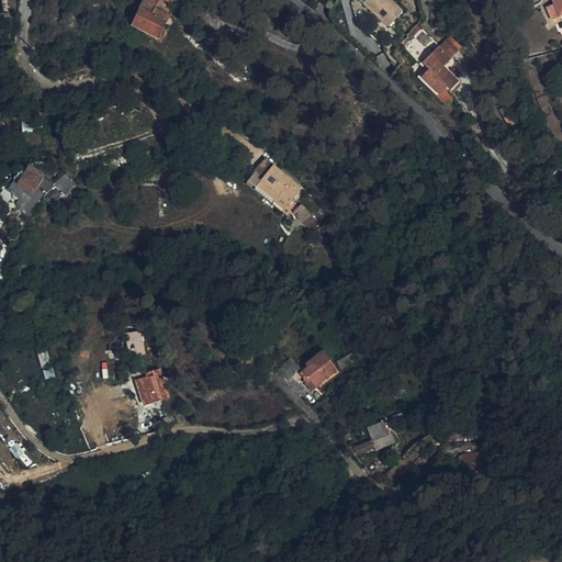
[(171,21),(152,12),(157,0),(165,0),(168,1),(168,0),(143,0),(135,18),(136,19),(131,31),(157,44),(167,25),(169,26),(171,21)]
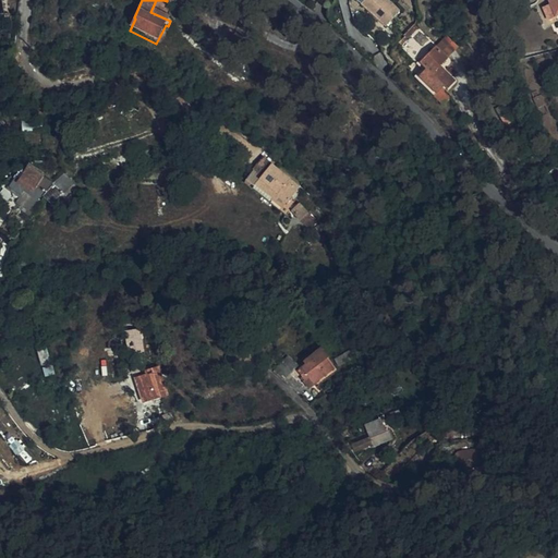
[(399,10),(387,0),(365,0),(361,5),(378,20),(380,17),(387,24),(399,10)]
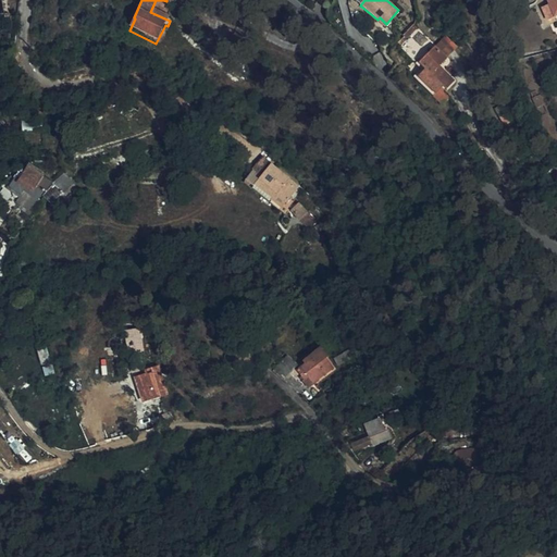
[(556,0),(545,0),(548,4),(541,8),(547,21),(554,17),(554,15),(556,13),(556,0)]
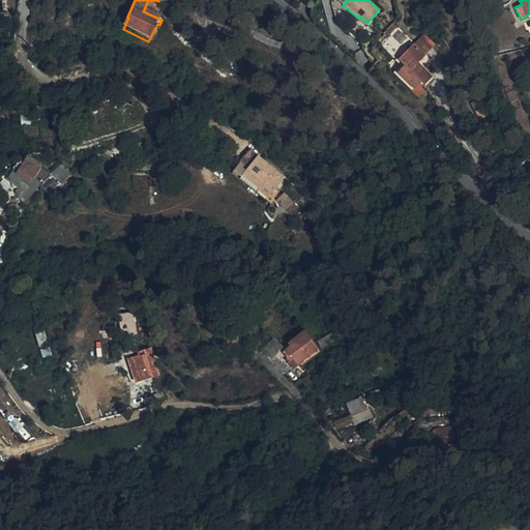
[(431,76),(405,52),(396,61),(402,66),(398,72),(413,88),(418,84),(421,86),(431,76)]
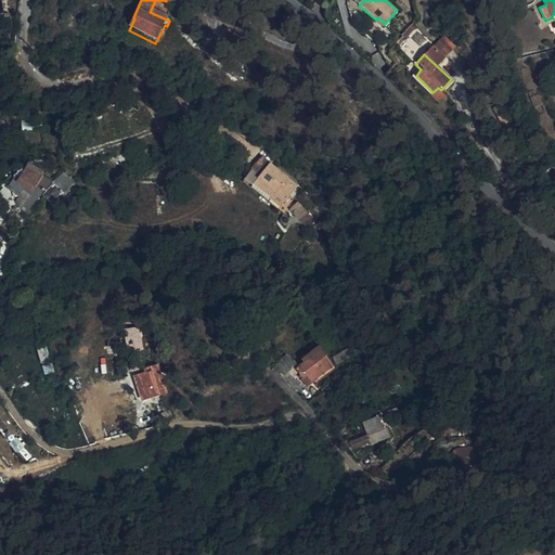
[(537,95),(531,98),(536,107),(543,103),(539,94),(537,95)]
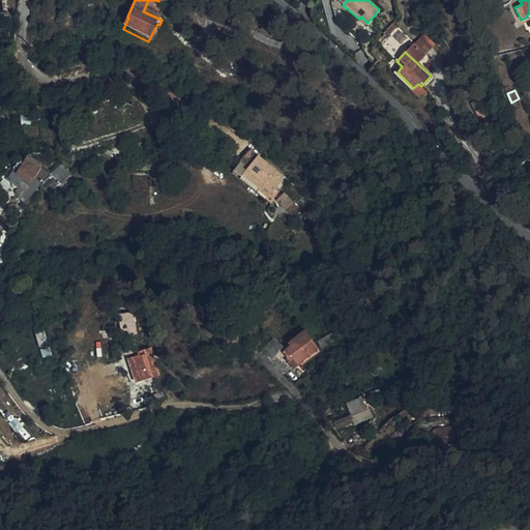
[(275,189),(285,177),(257,156),(241,179),(273,204),(281,195),(275,189)]
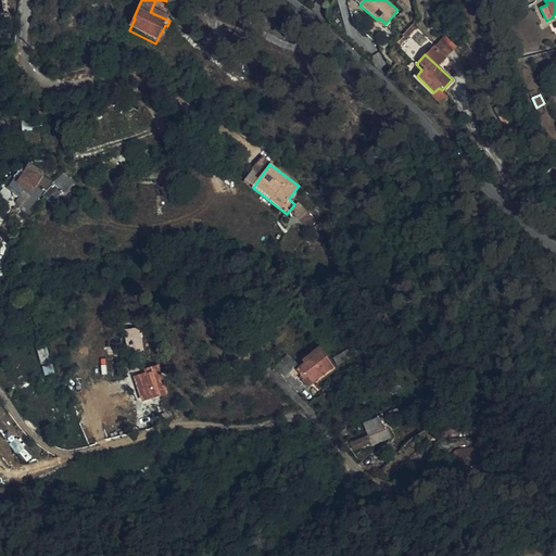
[(48,184),(26,167),(15,180),(27,190),(26,192),(35,199),(48,184)]
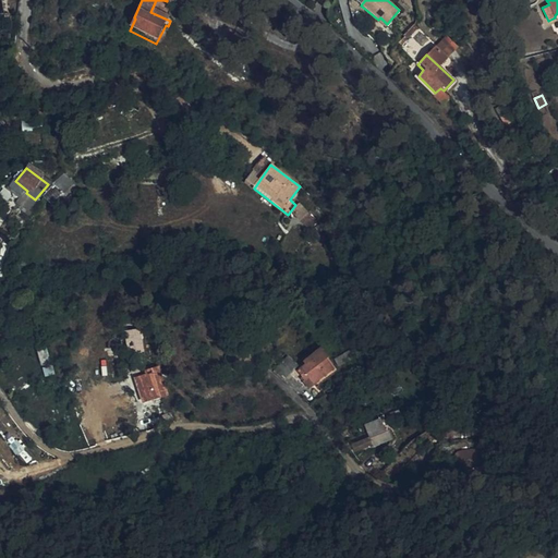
[(72,181),(64,172),(56,181),(53,182),(53,184),(43,196),(45,198),(50,203),(72,183),(71,182),(72,181)]
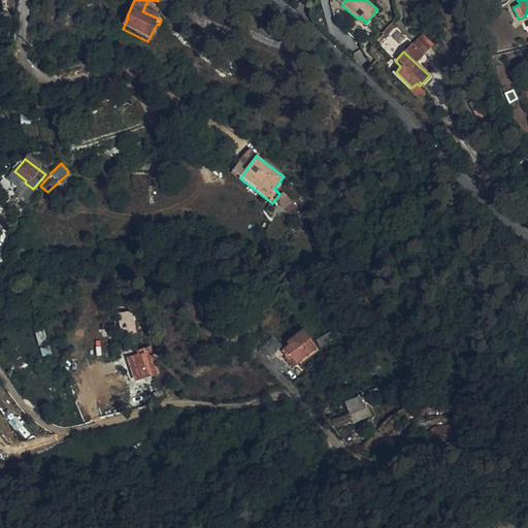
[(291,203),(284,194),(277,199),(285,208),(291,203)]
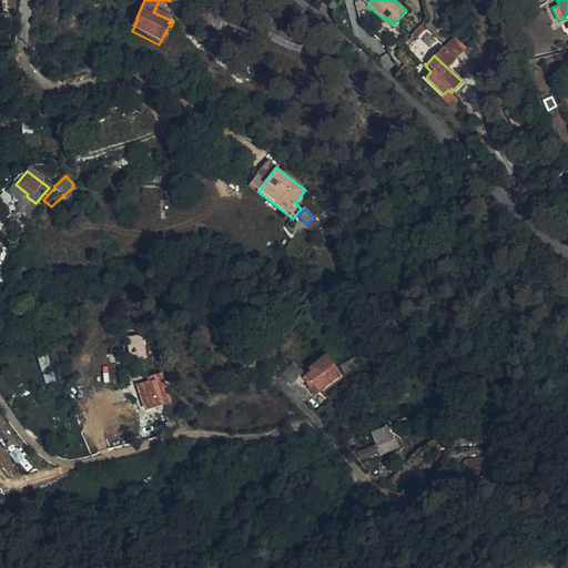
[(242,342),(233,331),(225,338),(234,348),(242,342)]
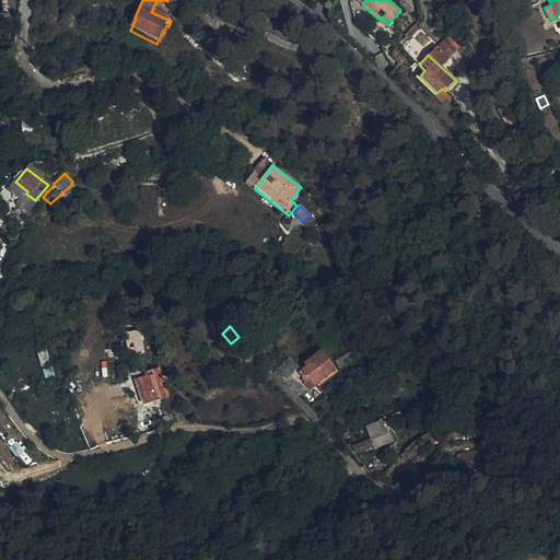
[(350,349),(354,356),(357,361),(370,352),(362,340),(350,349)]
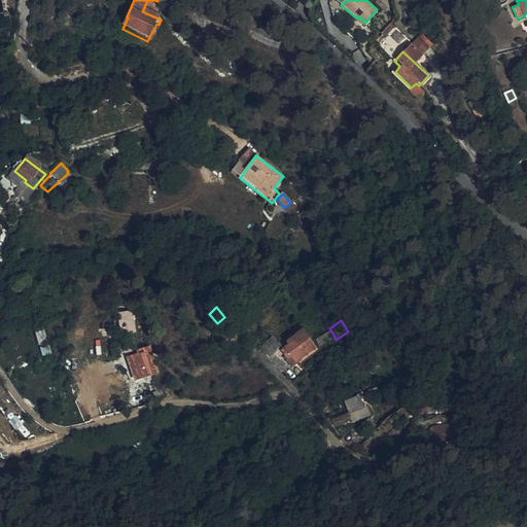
[(47,343),(41,328),(34,330),(39,346),(47,343)]
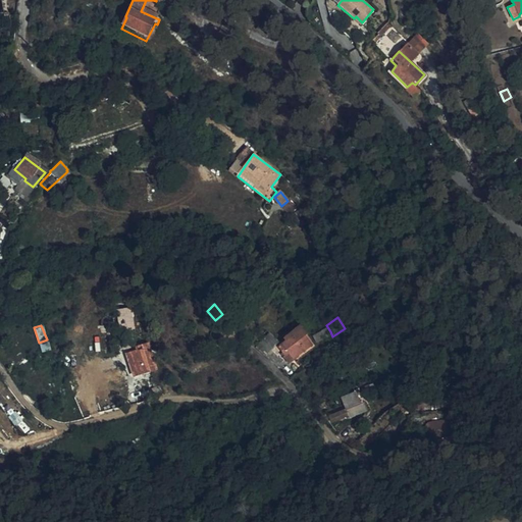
[(305,334),(298,325),(286,335),(289,337),(275,349),(282,357),(281,359),(286,364),(309,345),(303,336),(305,334)]
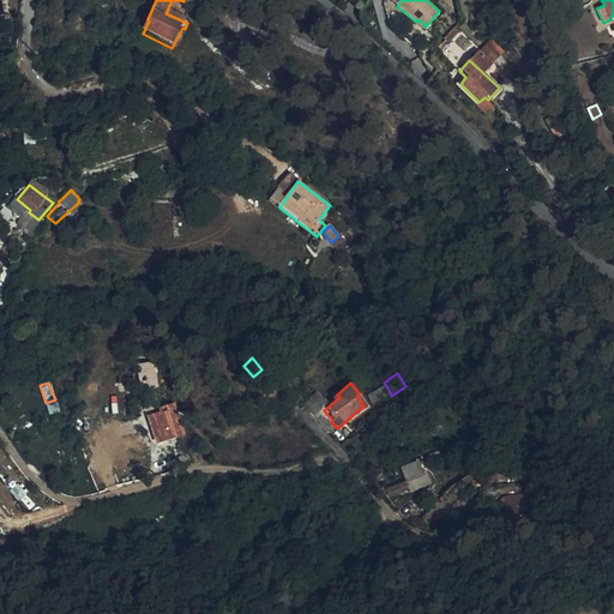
[(373,401),(389,390),(384,383),(368,392),(373,401)]
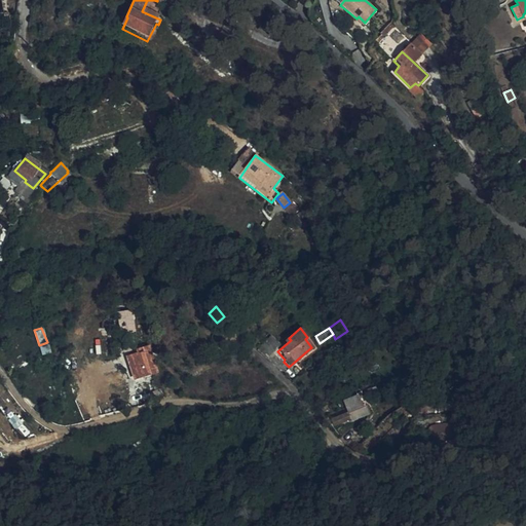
[(269,338),(264,343),(271,353),(278,346),(269,338)]
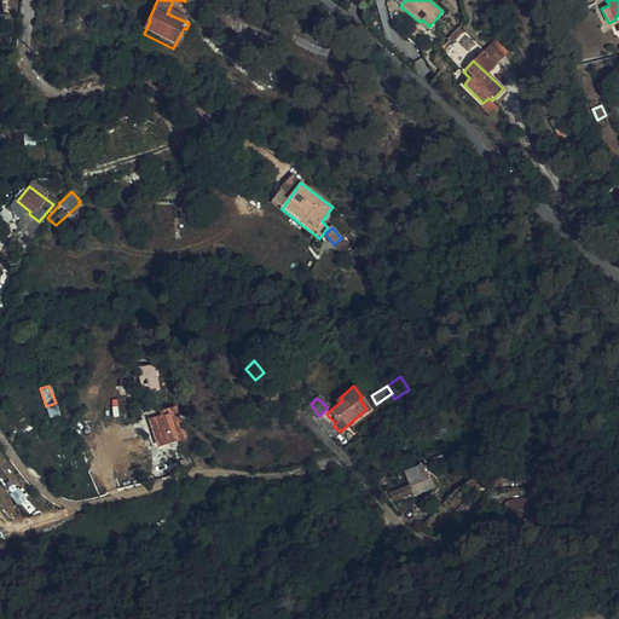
[(311,404),(305,412),(314,423),(319,417),(319,416),(311,404)]
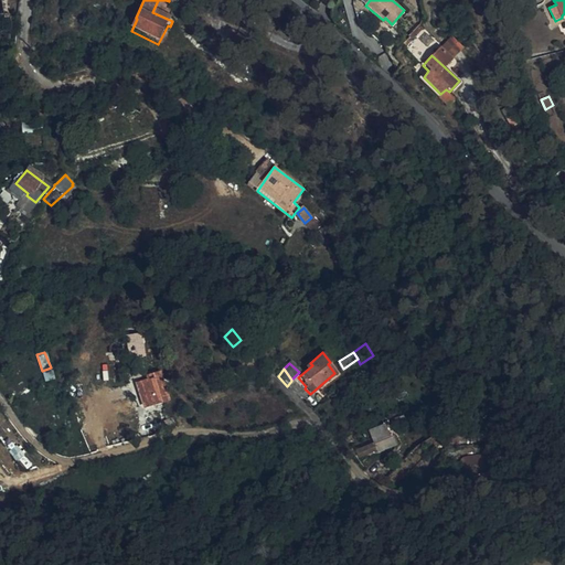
[(158,372),(157,372),(147,376),(148,380),(136,384),(144,406),(167,398),(167,397),(158,372)]
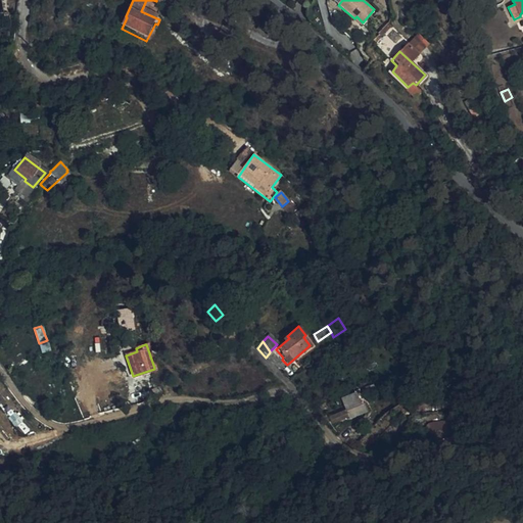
[(341,405),(354,395),(348,388),(336,396),(341,405)]
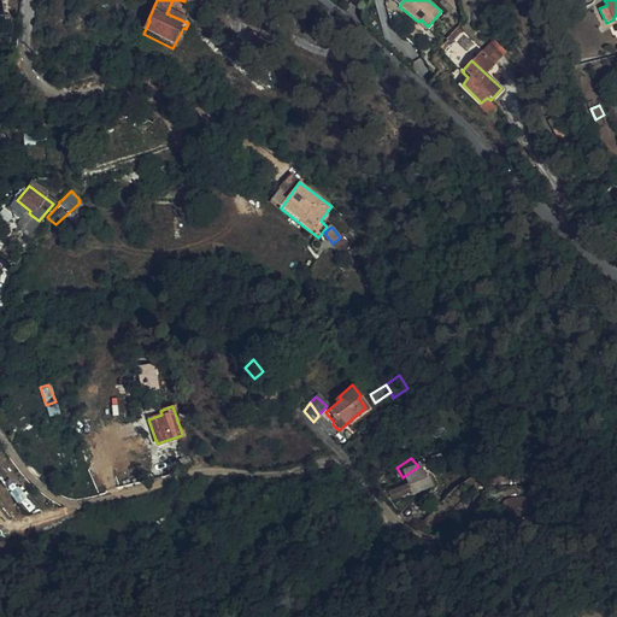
[(419,466),(418,466),(403,477),(386,491),(391,498),(409,486),(410,486),(425,474),(419,466)]
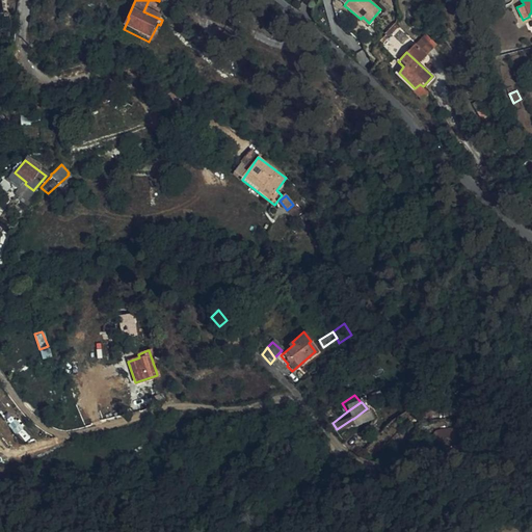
[(441,441),(457,440),(456,426),(439,427),(441,441)]
